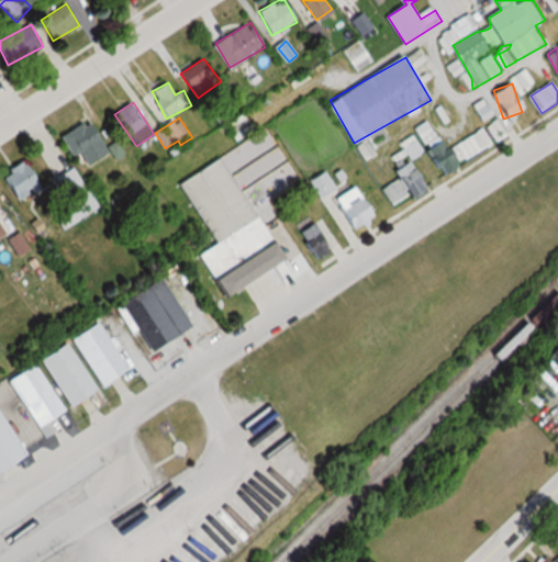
[(82,153),(88,165),(110,153),(92,119),(63,135),(74,157),(82,153)]
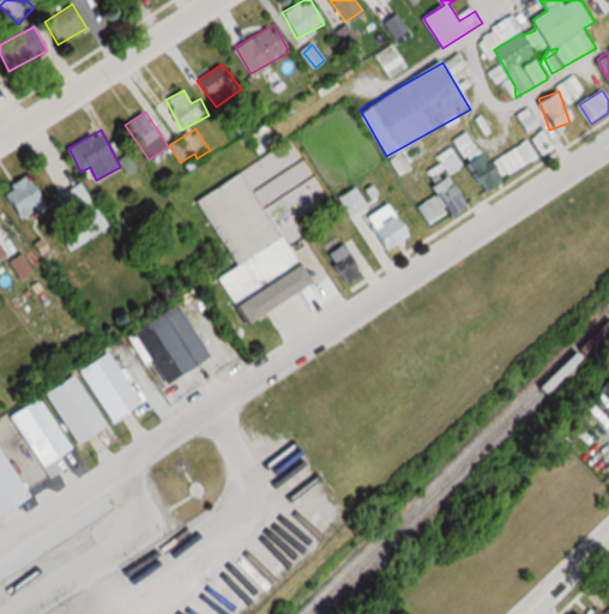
[(277,144),(272,131),(254,139),(260,151),(277,144)]
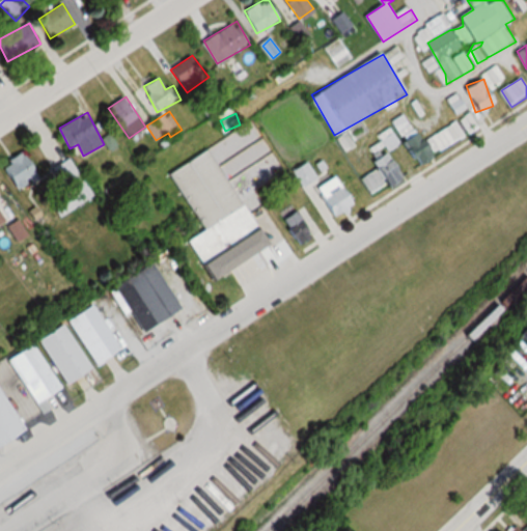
[(390,151),(403,144),(414,166),(481,131),(472,114),(423,140),(419,132),(399,142),(392,129),(381,135),(390,151)]
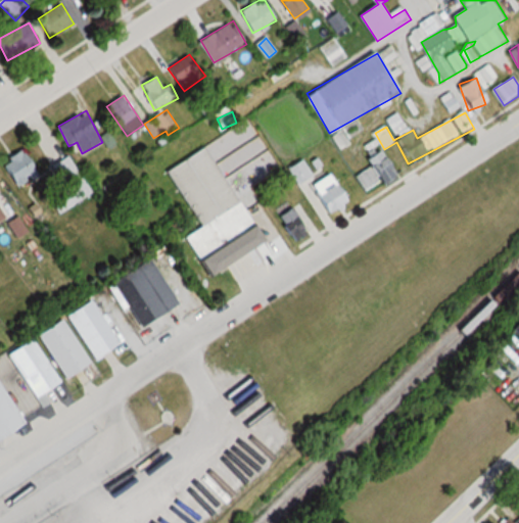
[(395,135),(408,128),(399,113),(387,120),(395,135)]
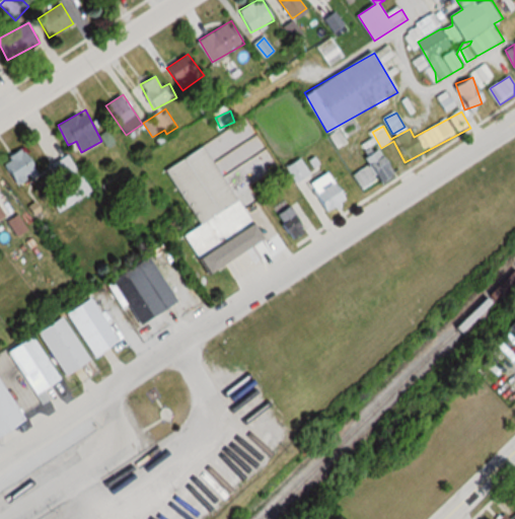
[(200,226),(184,235),(206,275),(261,244),(206,147),(167,167),(200,226)]
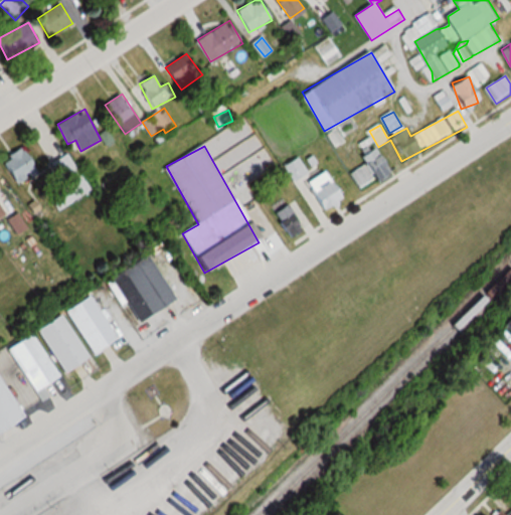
[(392,176),(376,147),(361,155),(366,164),(351,172),(362,192),(392,176)]
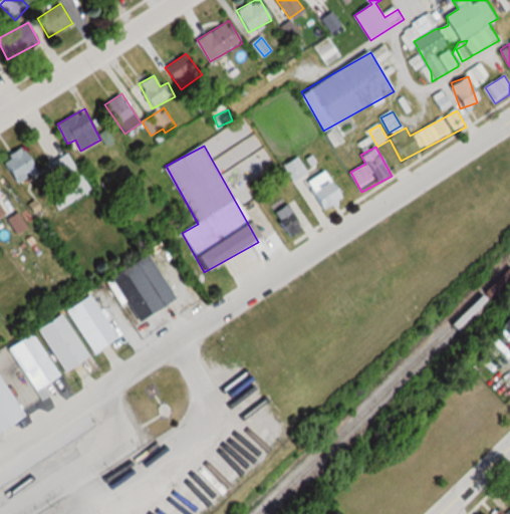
[(35,172),(24,148),(2,159),(13,182),(35,172)]
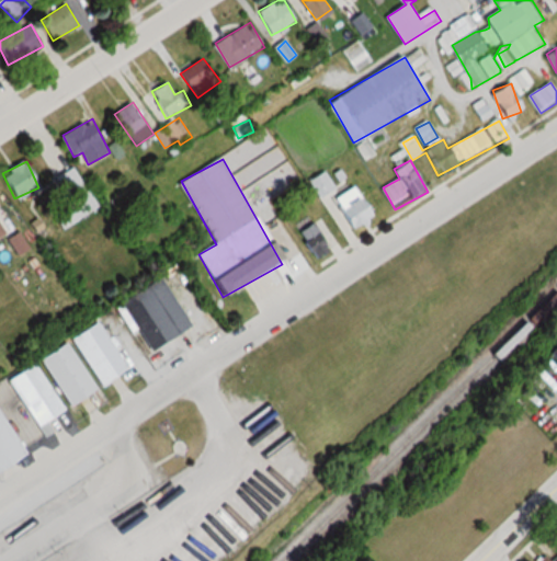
[(61,182),(72,199),(89,190),(78,172),(61,182)]
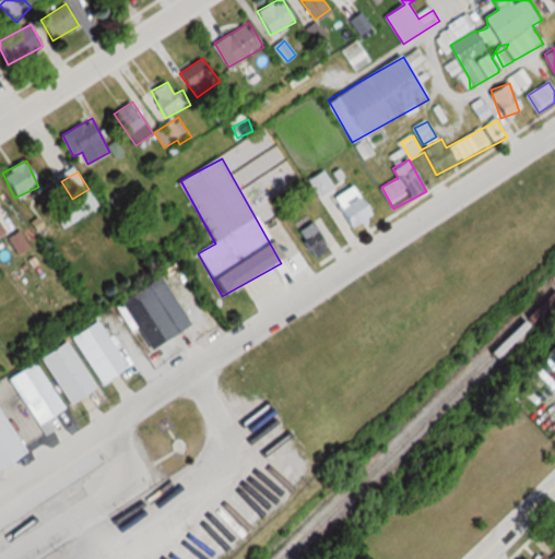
[(333,186),(325,173),(311,181),(320,194),(333,186)]
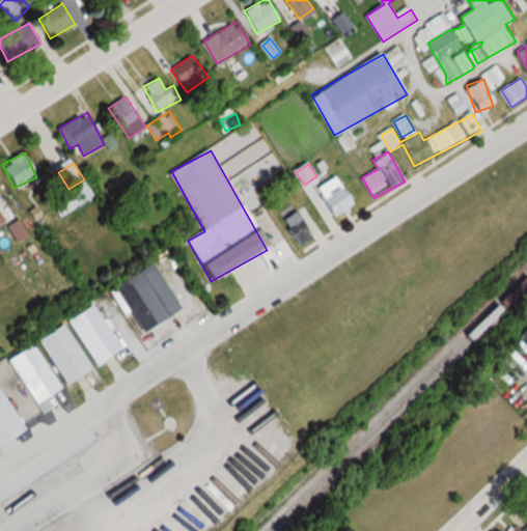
[(354,204),(337,175),(315,189),(332,217),(354,204)]
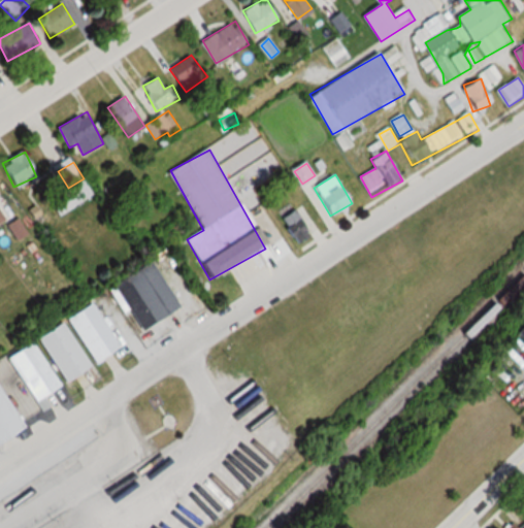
[(19,238),(28,231),(19,219),(9,225),(19,238)]
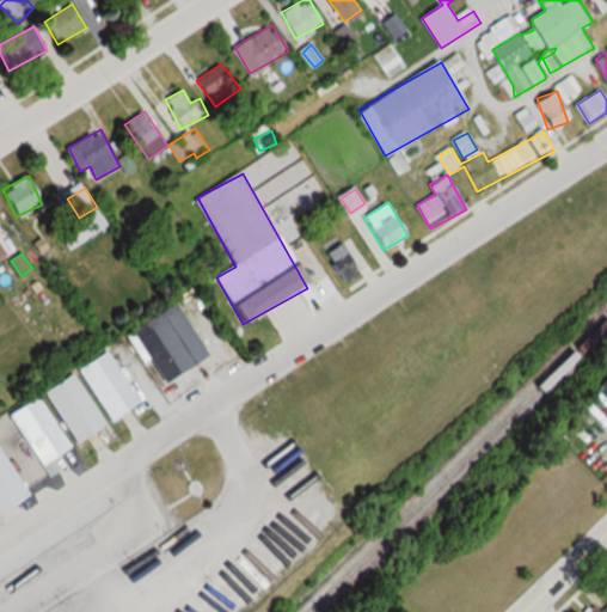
[(209,357),(179,304),(133,329),(163,384),(209,357)]
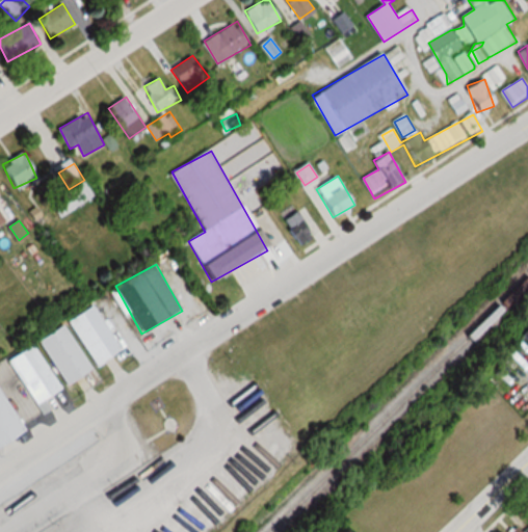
[(68,319),(91,366),(117,352),(94,306),(68,319)]
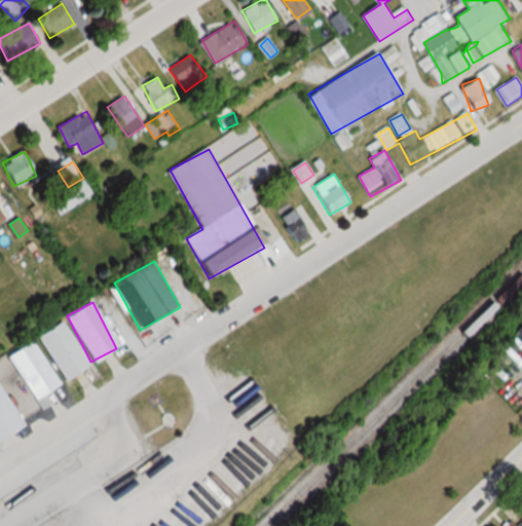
[(89,366),(62,321),(36,336),(64,381),(89,366)]
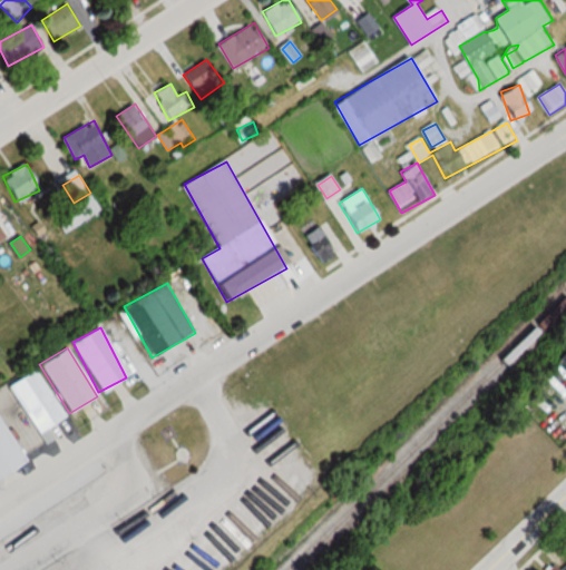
[(565,350),(556,359),(565,369),(565,350)]
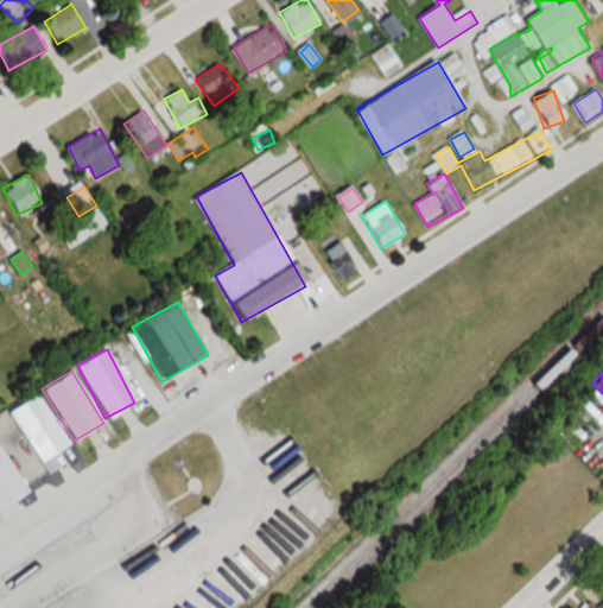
[(37,460),(25,466),(33,482),(59,469),(52,456),(68,448),(39,394),(10,410),(37,460)]
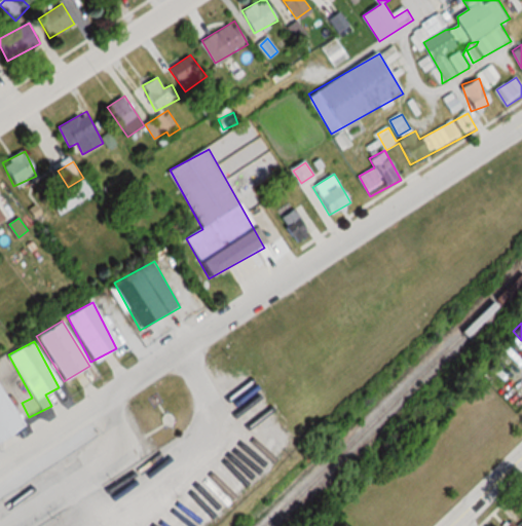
[(0,439),(22,427),(0,388),(0,439)]
